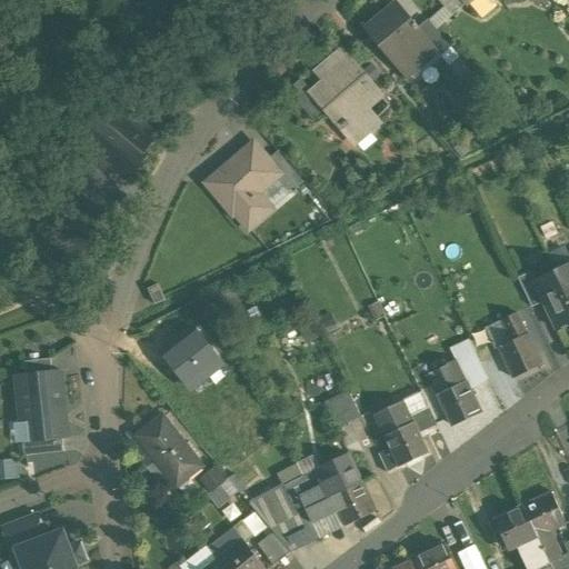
[(463,0),(439,0),(445,7),(446,7),(452,13),(466,2),(463,0)]
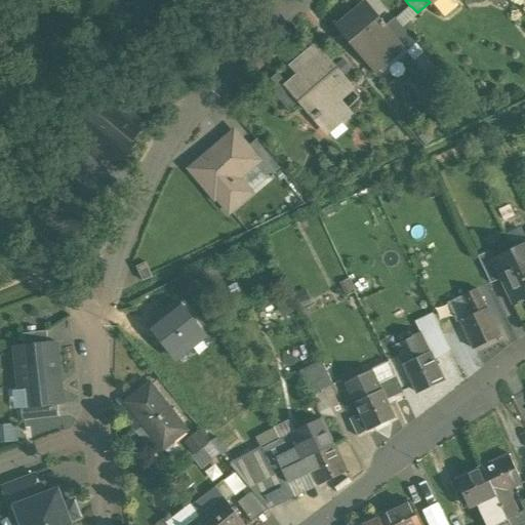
[(458,0),(433,0),(431,1),(442,14),(458,0)]
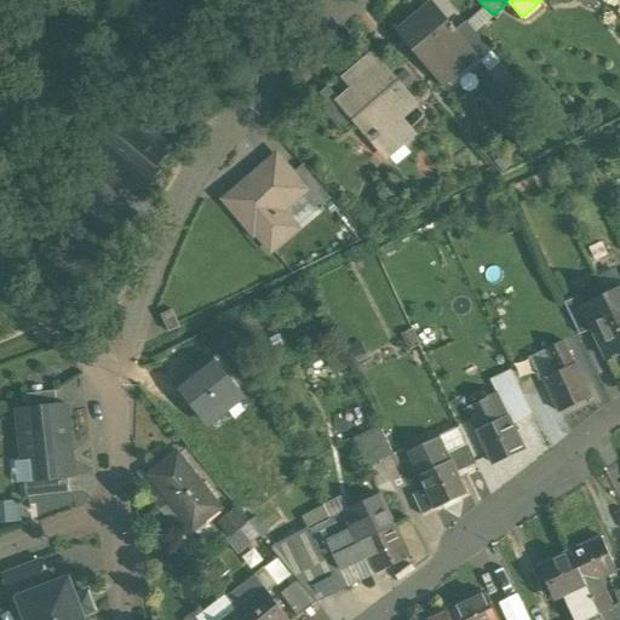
[(432,5),(399,33),(425,63),(424,64),(442,85),(474,58),(476,57),(475,56),(474,56),(458,36),(459,36),(458,35),(454,32),(455,30),(452,27),(451,28),(432,5)]
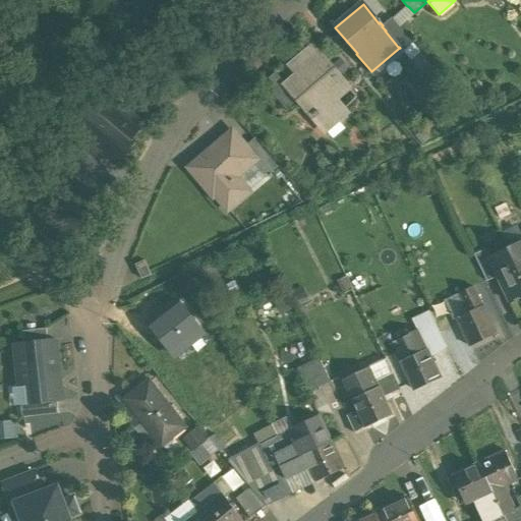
[(412,44),(394,21),(385,30),(386,31),(385,31),(398,47),(399,47),(400,48),(398,49),(402,53),(412,44)]
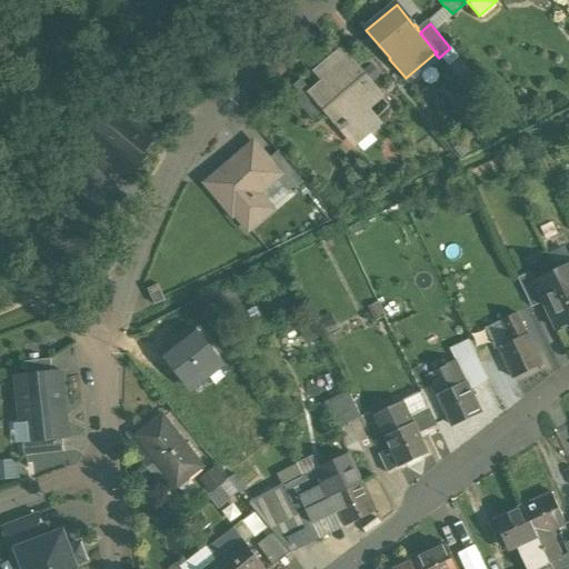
[(341,50),(317,71),(326,80),(310,93),(318,101),(306,112),(315,123),(327,112),(340,128),(341,127),(342,128),(347,125),(360,140),(380,123),(368,108),(381,97),(341,50)]
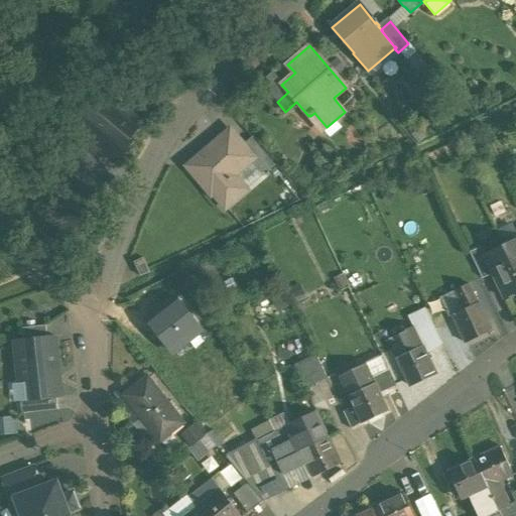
[(281,85),(274,76),(263,86),(277,102),(288,92),(281,85)]
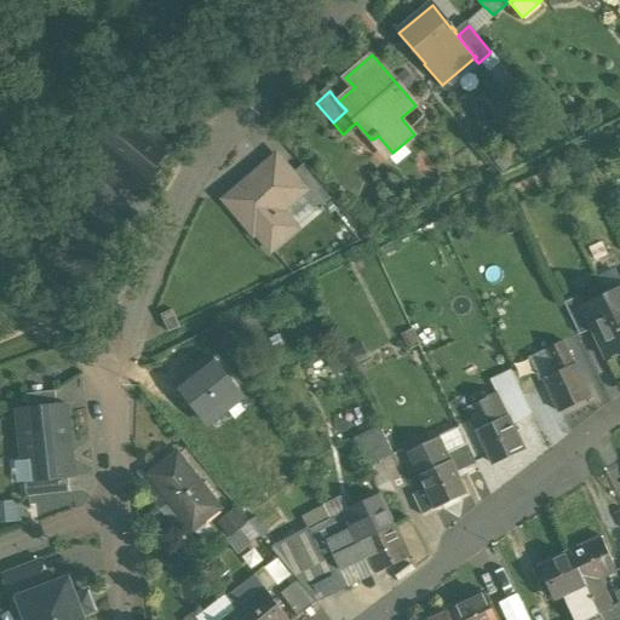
[(141,97),(133,107),(143,115),(151,107),(141,97)]
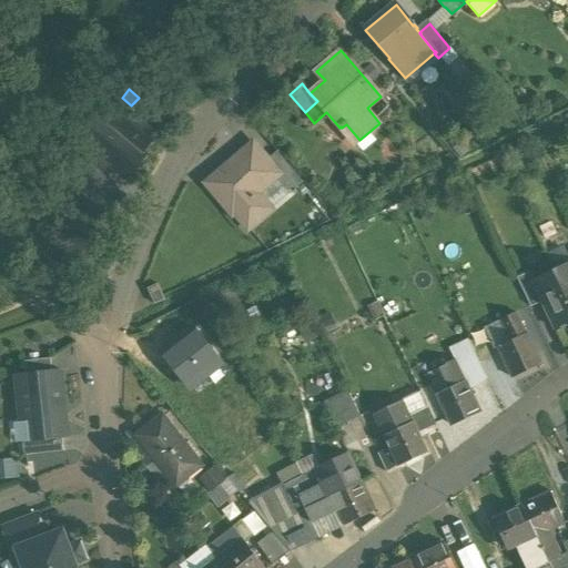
[(117,93),(98,114),(141,153),(161,131),(131,105),(122,98),(117,93)]
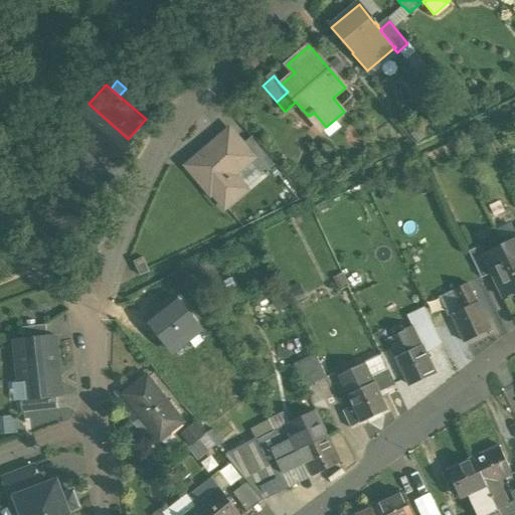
[(81,133),(114,161),(132,141),(128,139),(89,104),(71,124),(74,127),(81,133)]
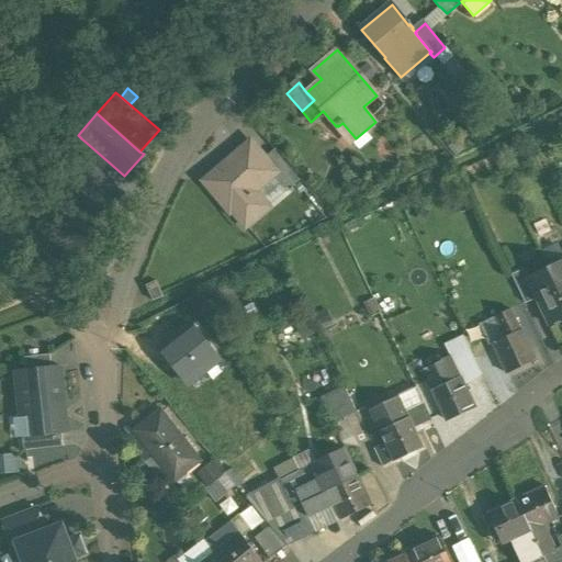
[(80,156),(89,145),(81,138),(72,148),(80,156)]
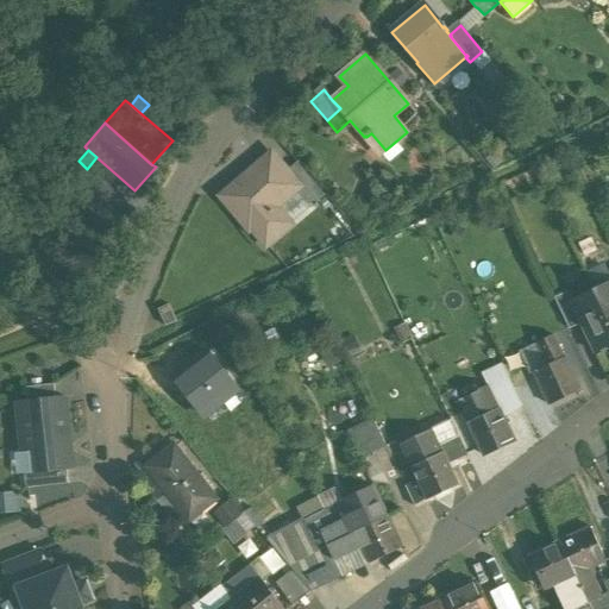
[(271,155),(221,198),(249,230),(251,227),(267,245),(290,225),(275,207),(297,188),(299,187),(287,173),(271,155)]
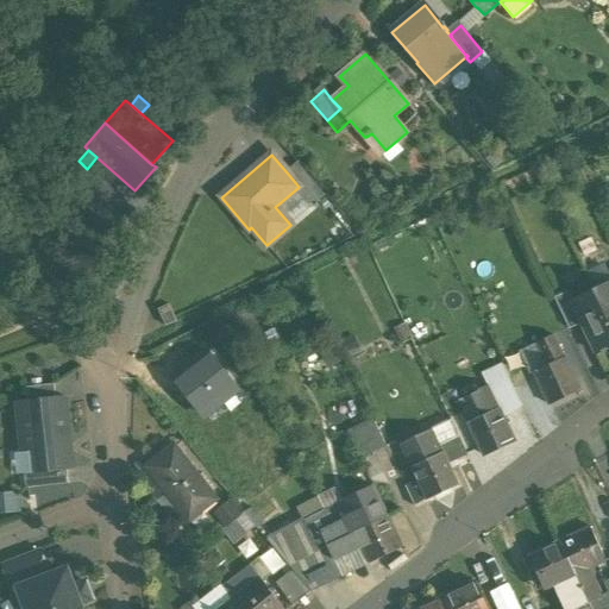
[(325,195),(297,163),(287,173),(299,187),(297,188),(313,206),(325,195)]
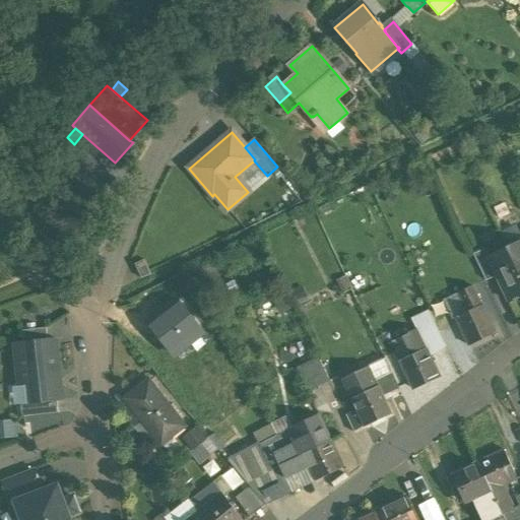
[(72,143),(64,153),(72,160),(80,150),(72,143)]
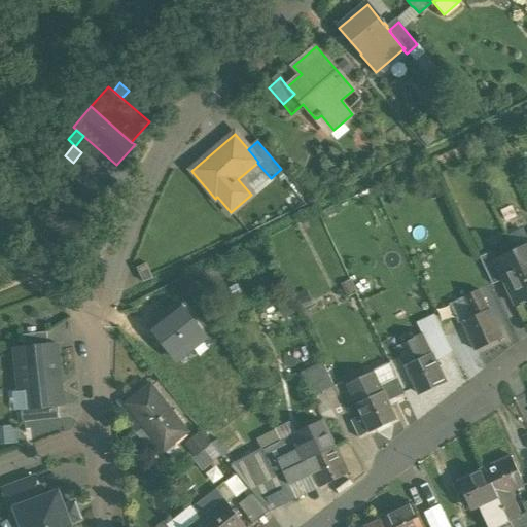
[(48,210),(41,204),(34,213),(41,219),(48,210)]
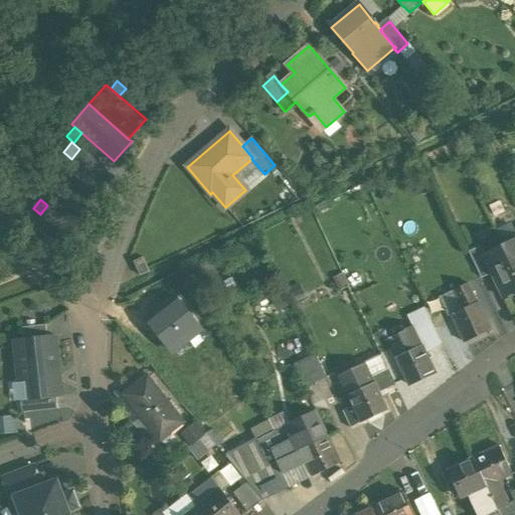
[(514,238),(501,245),(514,275),(514,238)]
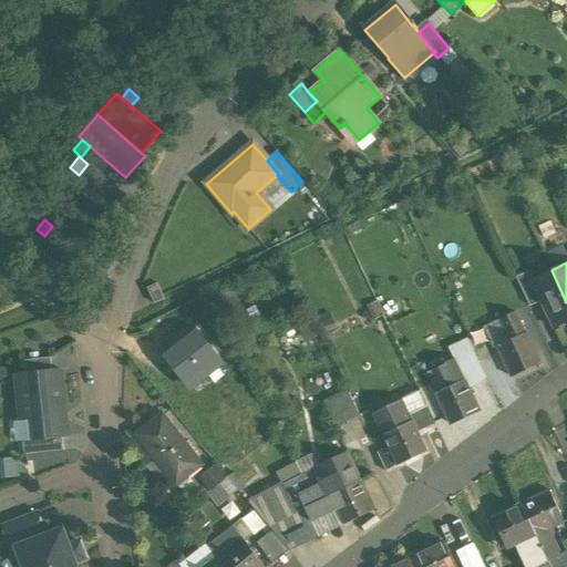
[(566,322),(566,302),(552,270),(533,279),(531,280),(540,301),(554,329),(566,322)]
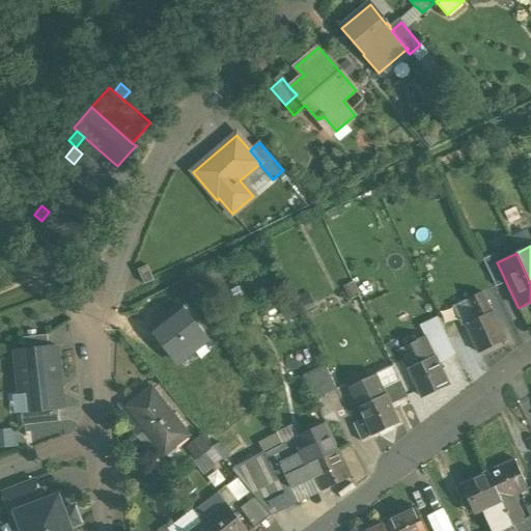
[(496,254),(483,259),(496,286),(496,287),(506,282),(497,262),(499,261),(496,254)]
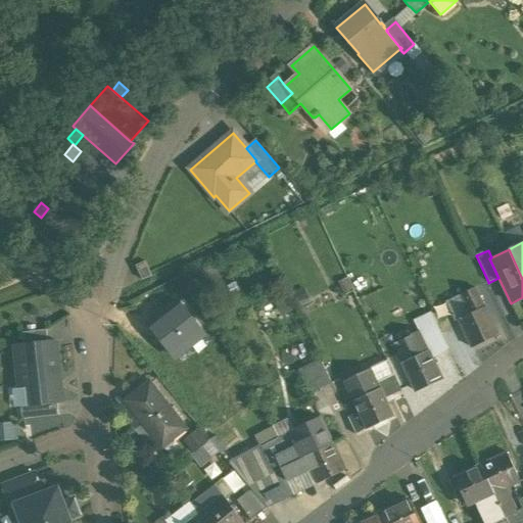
[(145,262),(135,266),(142,281),(151,276),(145,262)]
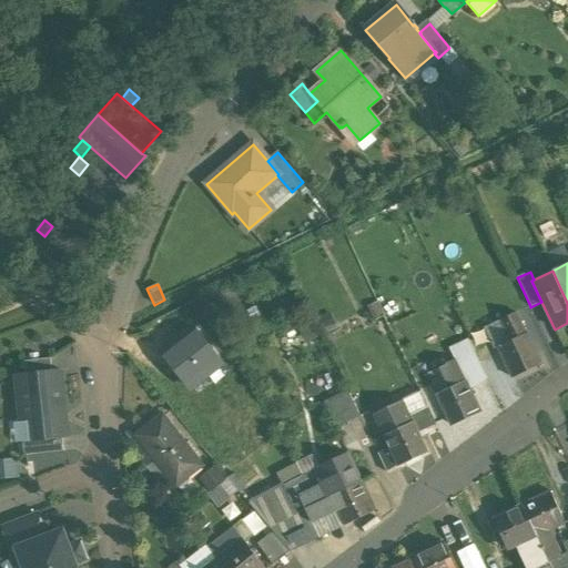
[(530,307),(530,306),(515,313),(525,334),(527,334),(536,353),(549,347),(530,307)]
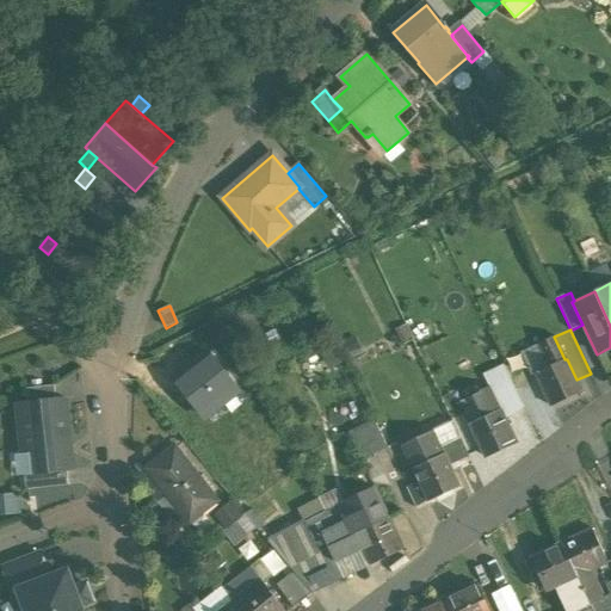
[(554,337),(538,344),(549,368),(565,359),(554,337)]
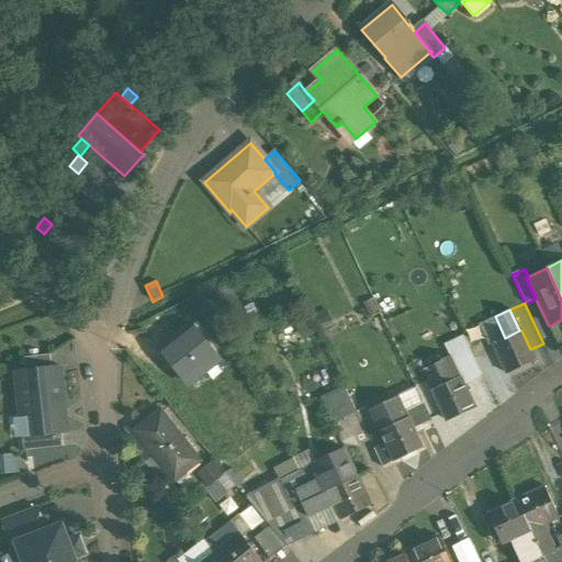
[(191,325),(160,349),(188,383),(218,359),(191,325)]
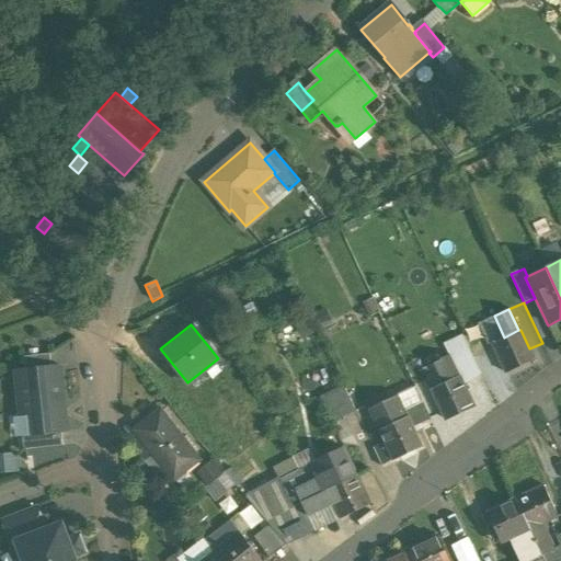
[(504,338),(491,343),(505,374),(535,361),(529,348),(521,330),(518,330),(504,338)]
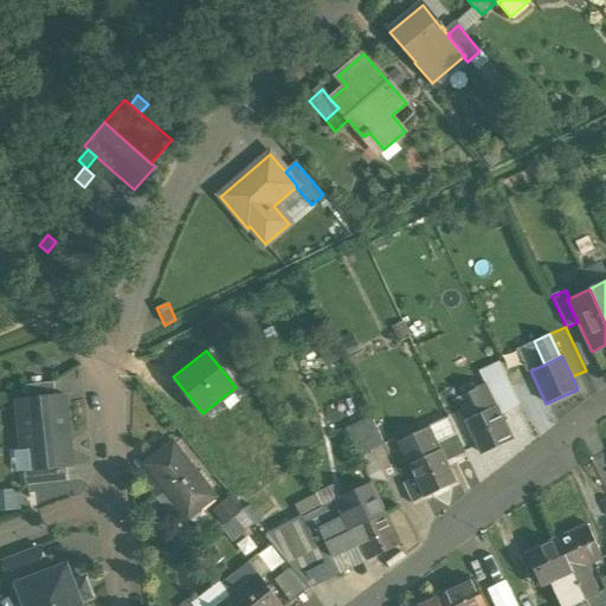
[(500,365),(478,376),(483,385),(484,385),(504,374),(500,365)]
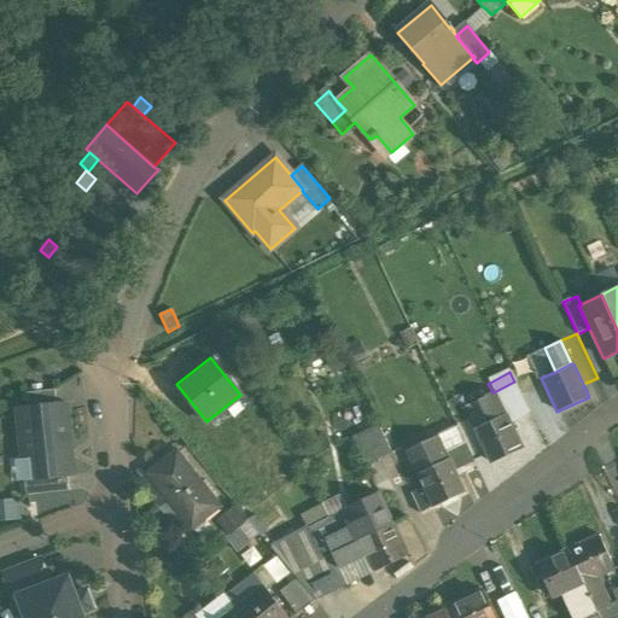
[(514,382),(494,392),(505,414),(507,414),(511,421),(530,413),(514,382)]
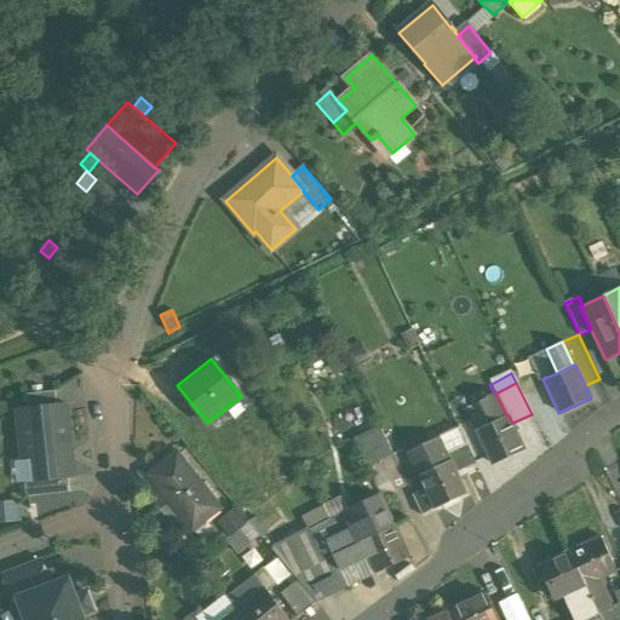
[(55,391),(26,395),(28,409),(56,406),(55,391)]
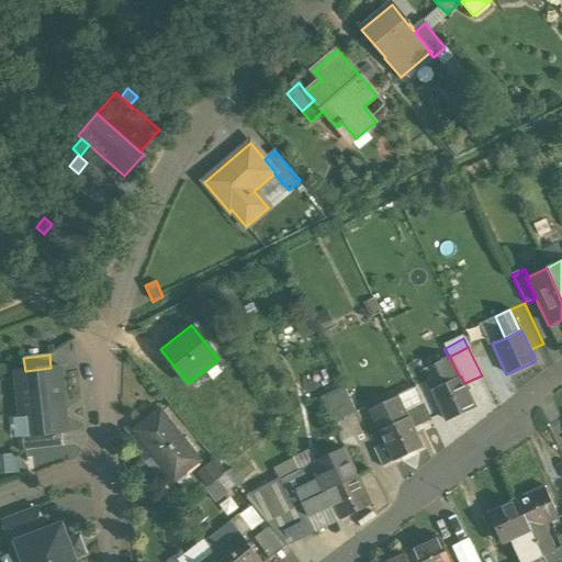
[(459,377),(449,357),(448,357),(435,363),(439,373),(445,384),(459,377)]
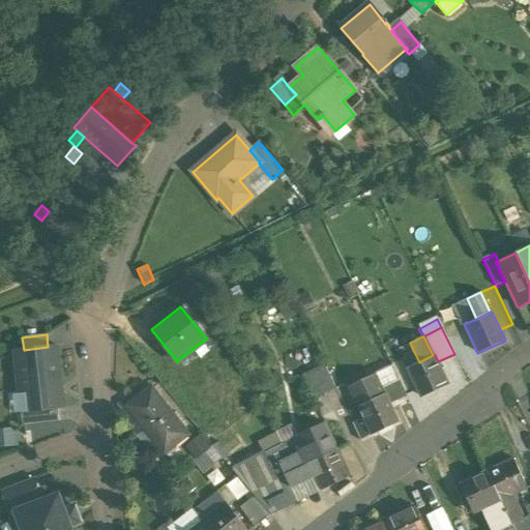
[(24,350),(13,351),(19,392),(29,391),(31,412),(58,409),(64,408),(57,346),(48,347),(24,350)]
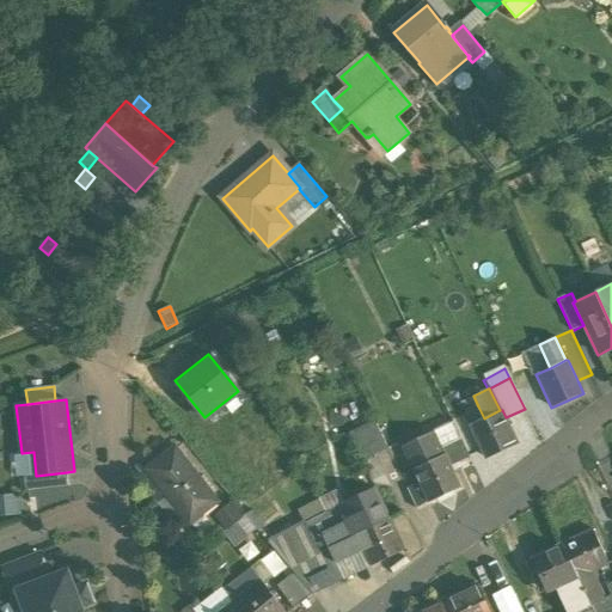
[(478,407),(465,414),(470,424),(484,418),(478,407)]
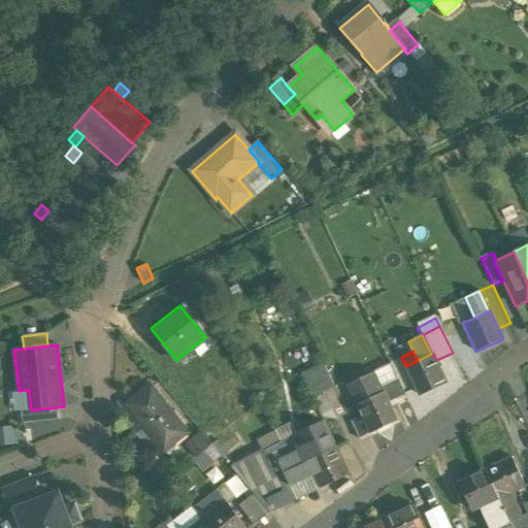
[(418,361),(405,366),(419,396),(447,383),(436,360),(433,354),(431,354),(418,361)]
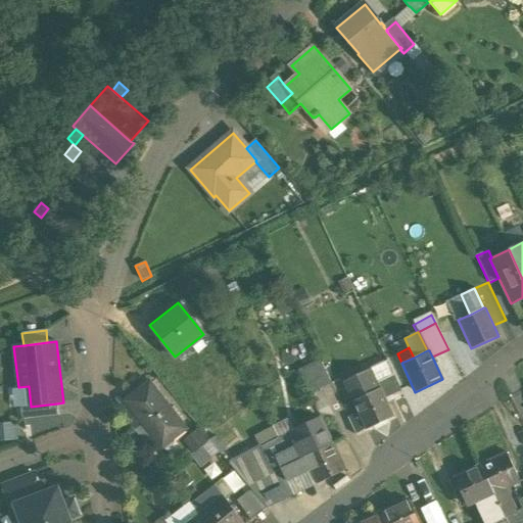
[(321,361),(299,371),(308,393),(331,383),(321,361)]
